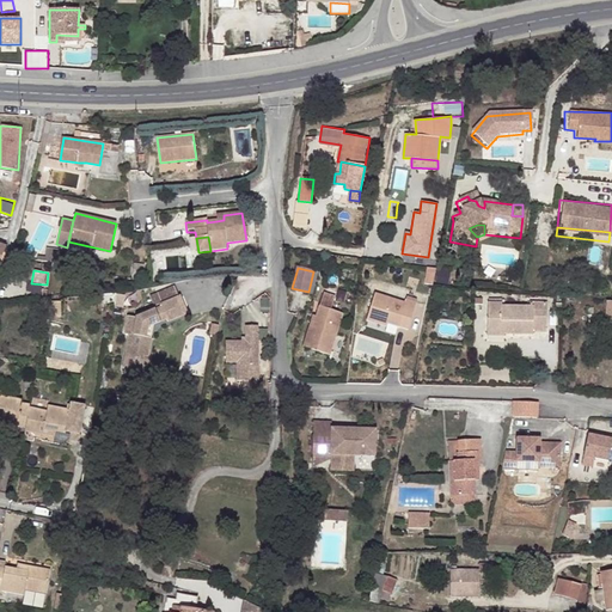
[(318,271),(313,271),(308,292),(313,293),(318,271)]
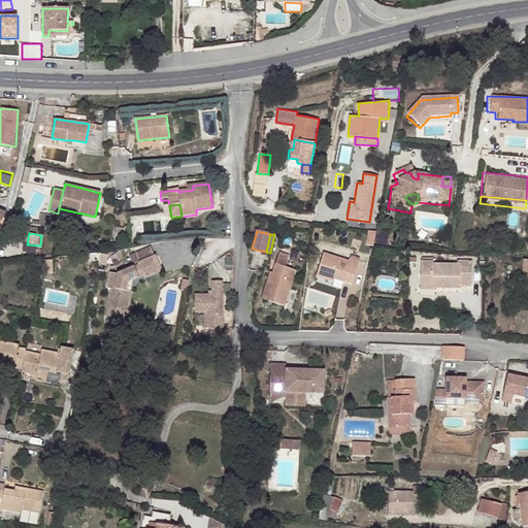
[(110,286),(106,304),(128,309),(133,288),(127,288),(128,279),(135,277),(144,273),(144,274),(162,267),(156,253),(138,260),(139,262),(118,271),(110,270),(106,285),(110,286)]
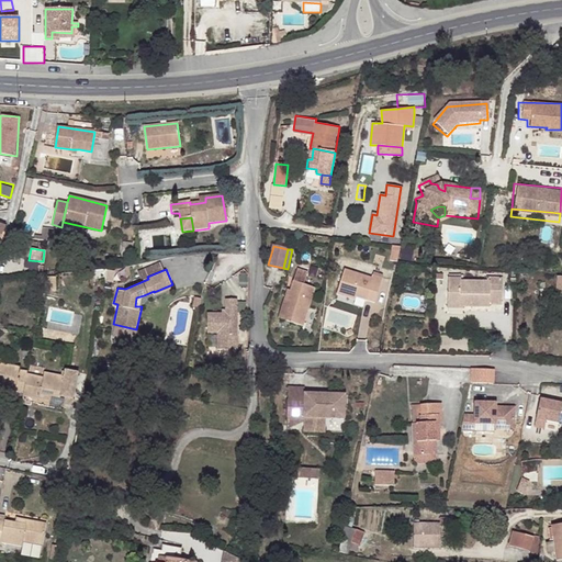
[(285,300),(280,317),(304,326),(316,288),(305,284),(308,272),(298,269),(291,290),(289,301),(285,300)]
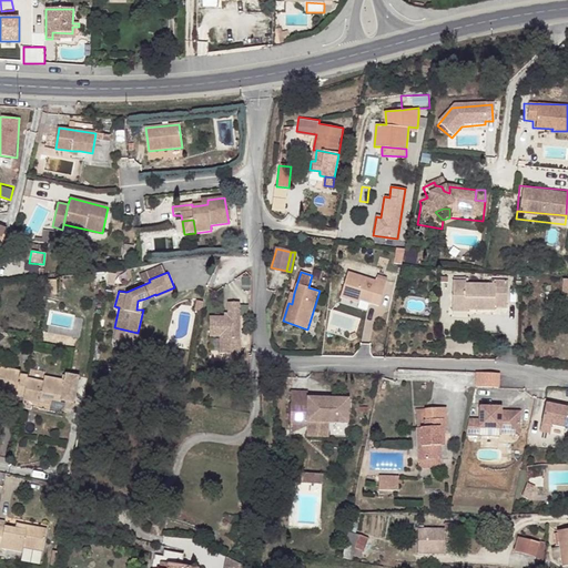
[(341,297),(350,300),(351,296),(368,302),(381,305),(387,281),(377,277),(376,280),(348,272),(341,297)]
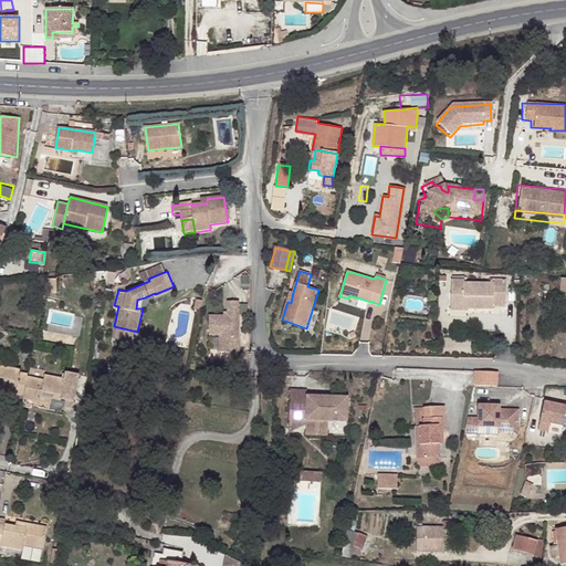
[(489,283),(464,283),(462,283),(462,281),(450,281),(450,304),(464,304),(464,310),(491,310),(492,306),(504,306),(505,280),(489,280),(489,283)]
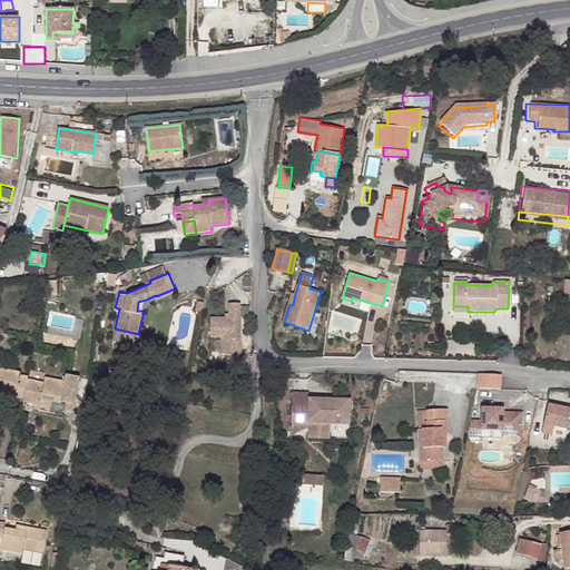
[(370,303),(352,297),(351,301),(350,305),(369,311),(370,303)]
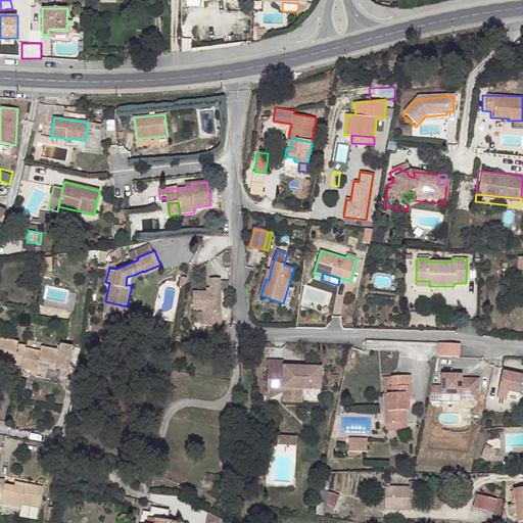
[(221,278),(210,278),(210,287),(210,291),(206,291),(193,291),(193,310),(202,308),(203,325),(221,324),(221,278)]
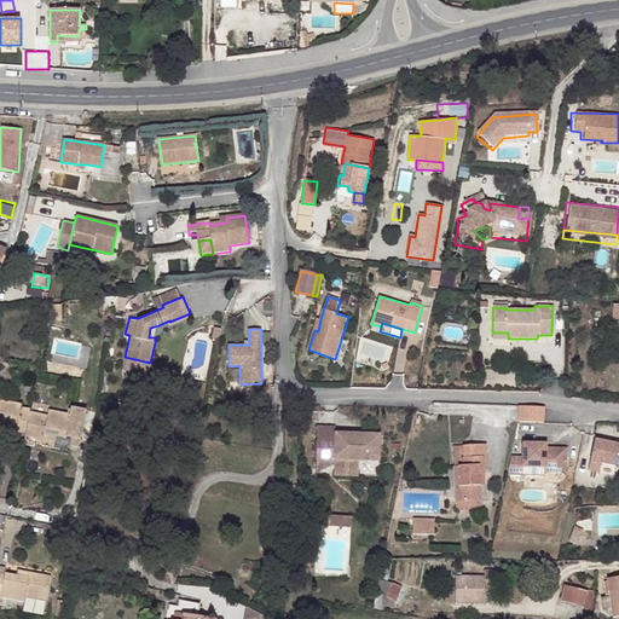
[(149,376),(150,363),(125,357),(122,369),(149,376)]
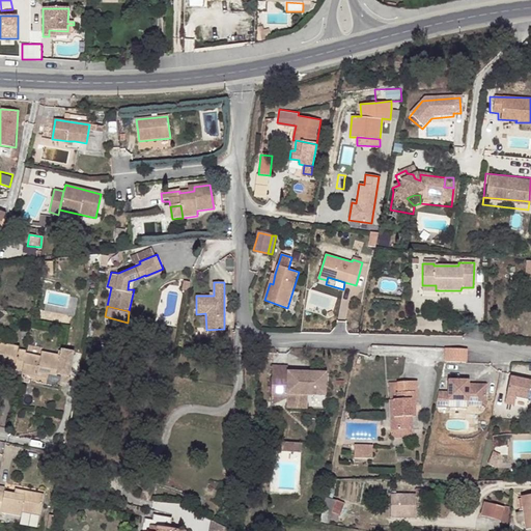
[(0,363),(15,367),(15,369),(21,371),(25,353),(25,351),(18,348),(19,346),(0,341),(0,363)]
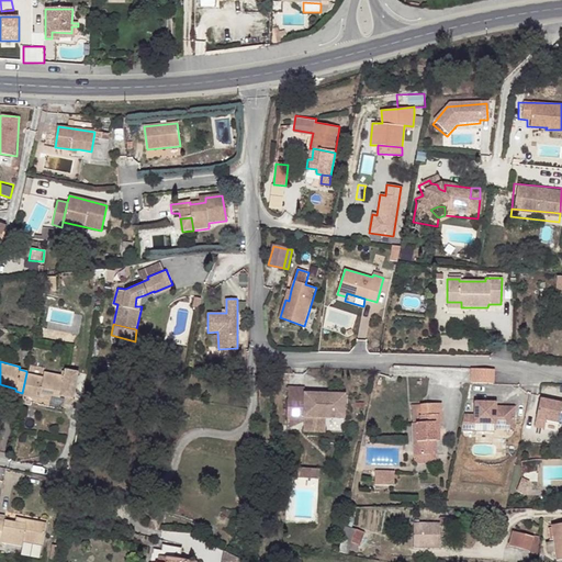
[(494,370),(471,368),(471,382),(493,382),(494,370)]
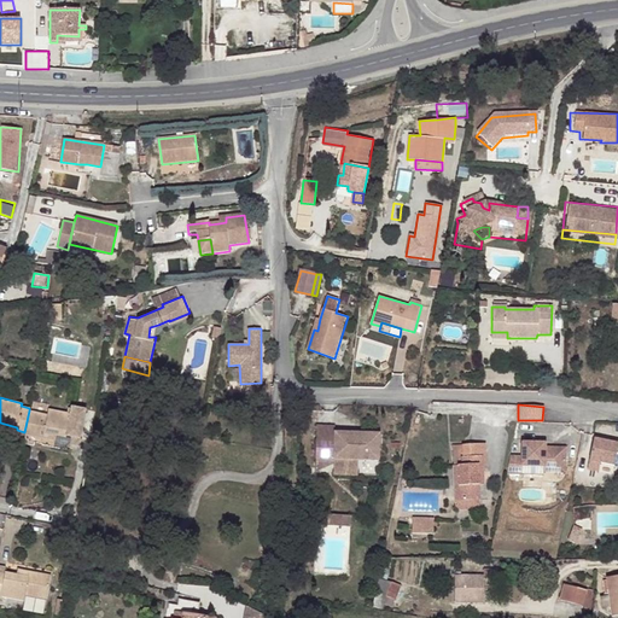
[(45,432),(56,435),(66,436),(66,435),(80,437),(85,410),(71,407),(71,413),(48,408),(47,414),(29,410),(24,432),(24,435),(42,438),(45,432)]
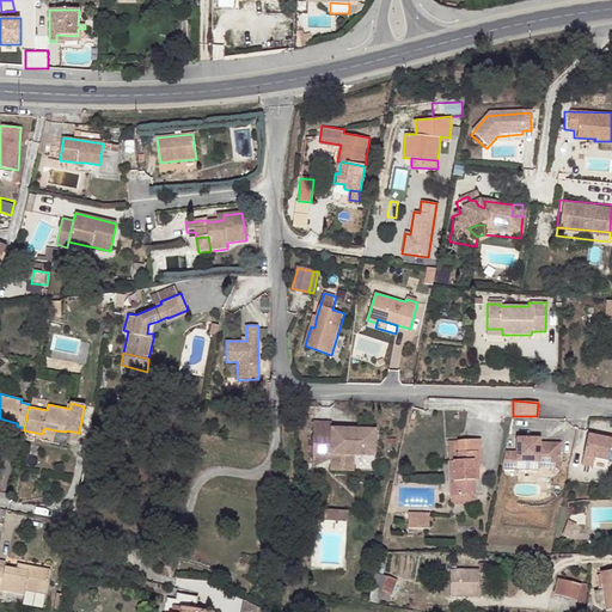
[(17,423),(0,418),(0,426),(16,429),(17,426),(17,423)]
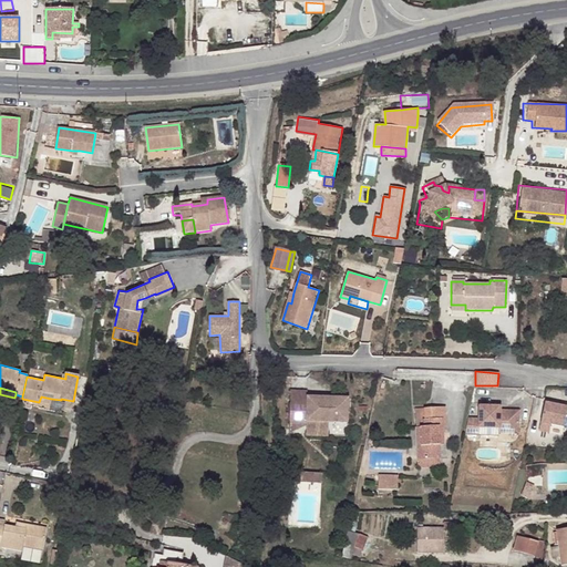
[(290,394),(289,403),(306,403),(307,395),(307,390),(290,389),(290,394)]
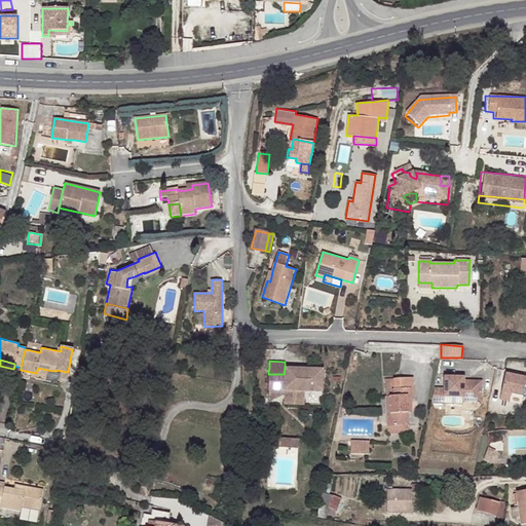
[(285,367),(284,374),(268,374),(267,391),(283,391),(284,389),(322,391),(323,369),(285,367)]
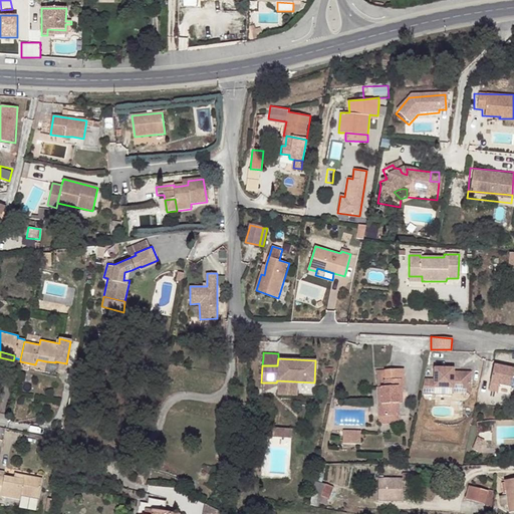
[(513,371),(513,367),(494,364),(489,390),(498,392),(500,384),(511,387),(513,371)]
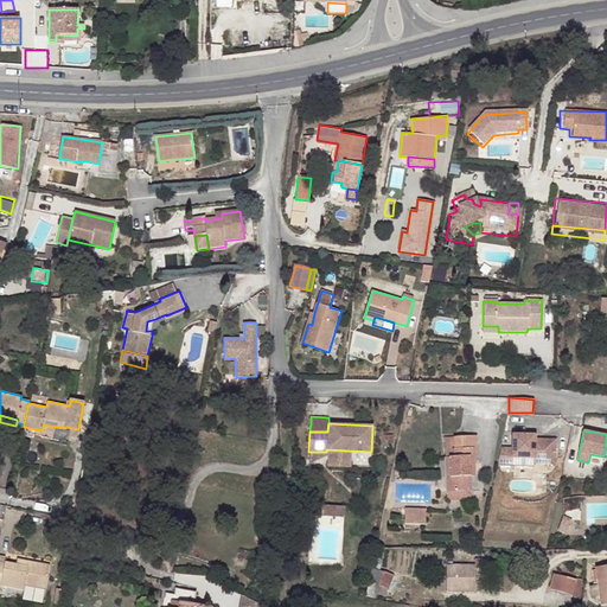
[(525,434),(512,434),(512,447),(511,457),(532,457),(554,458),(555,439),(535,439),(525,438),(525,434)]
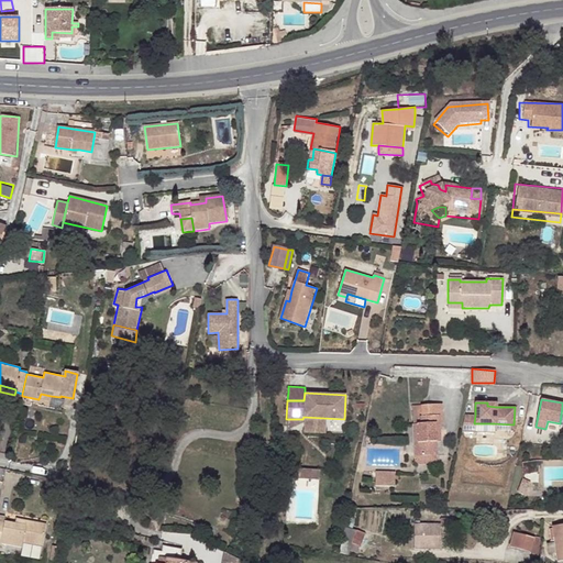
[(443,405),(421,406),(421,417),(440,416),(443,416),(443,405)]
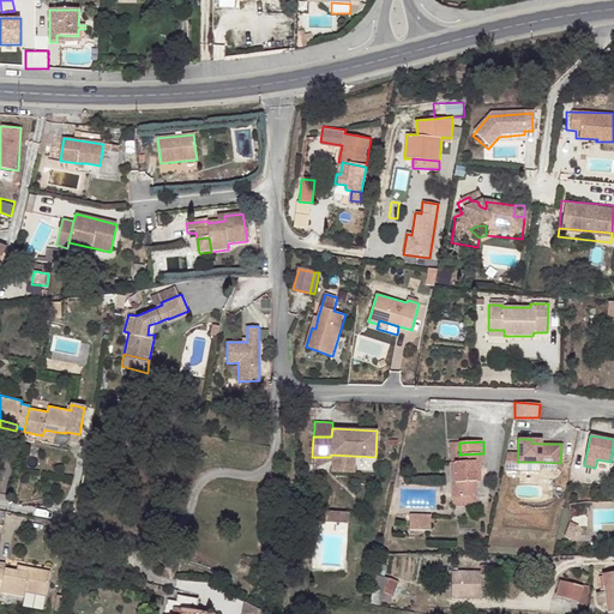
[(459,455),(459,443),(447,443),(451,483),(455,482),(455,463),(458,463),(458,455),(459,455)]
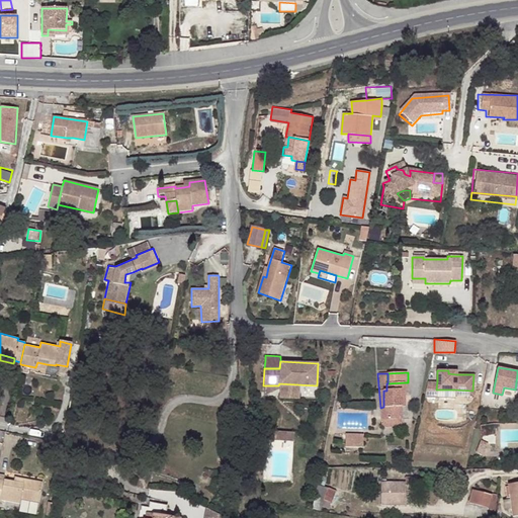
[(437,381),(428,381),(425,396),(436,397),(436,390),(437,381)]
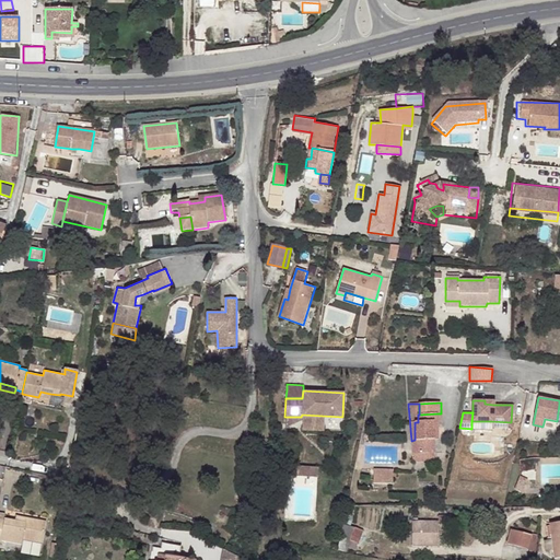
[(435,454),(434,439),(433,431),(439,430),(439,422),(438,413),(419,415),(418,415),(418,422),(415,422),(415,440),(411,441),(411,454),(435,454)]
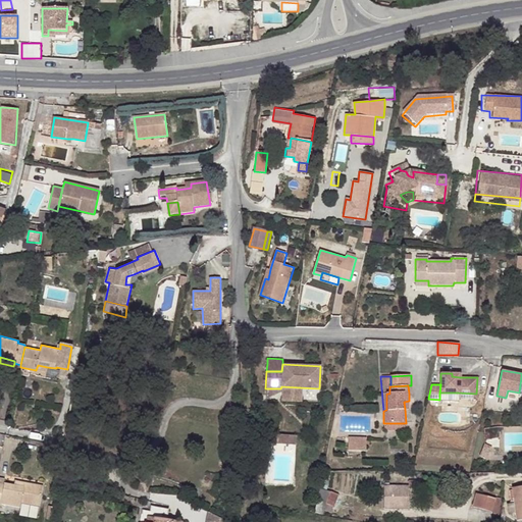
[(406,430),(406,423),(383,423),(384,431),(406,430)]
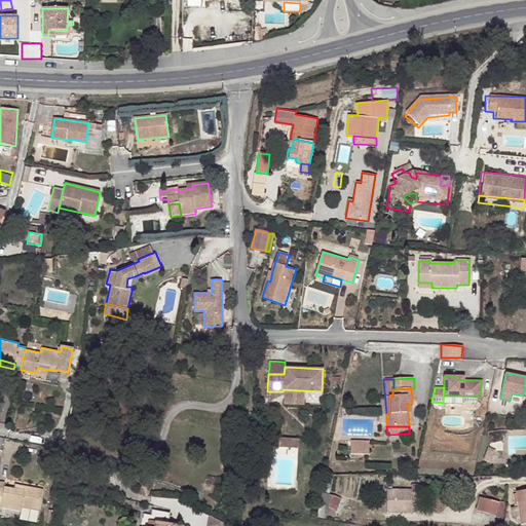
[(283,448),(299,448),(299,439),(284,438),(283,448)]
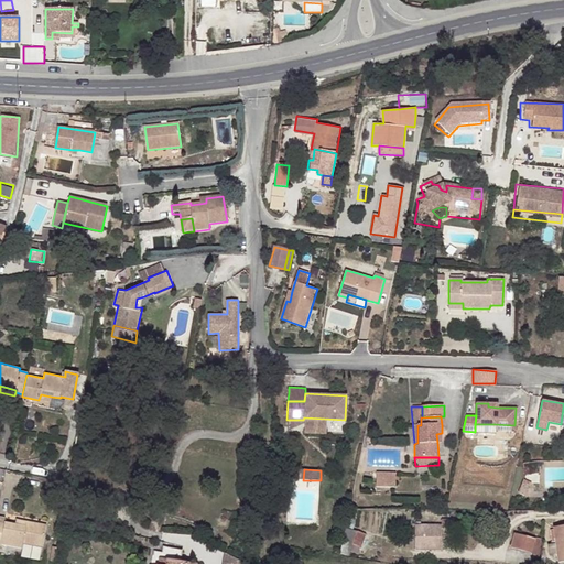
[(376,474),(375,487),(394,488),(394,474),(376,474)]
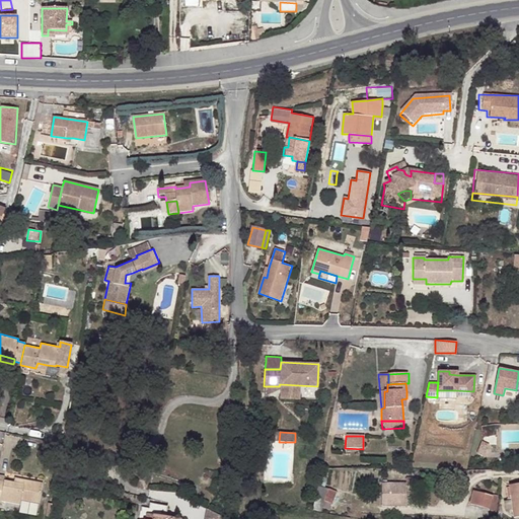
[(483,441),(477,453),(485,456),(491,445),(483,441)]
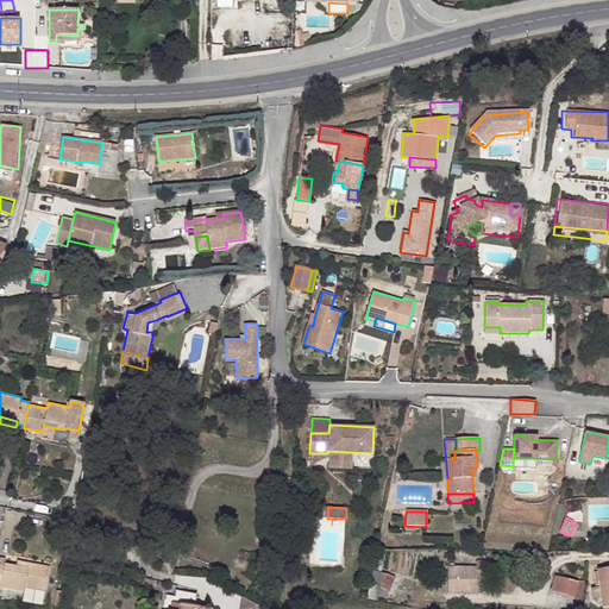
[(50,567),(30,564),(29,569),(17,566),(6,565),(7,559),(0,558),(0,589),(0,588),(24,591),(25,586),(46,591),(50,567)]
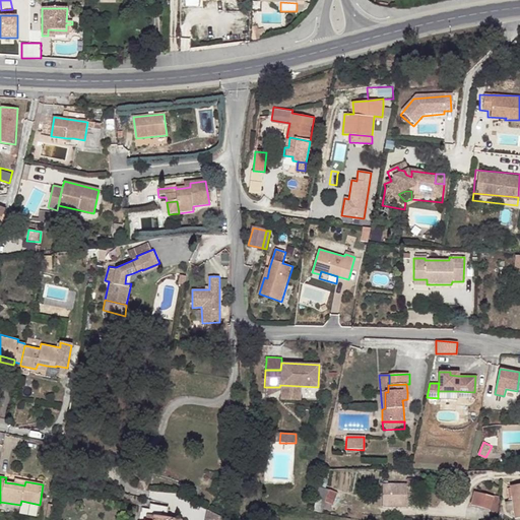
[(408,483),(383,482),(383,505),(408,505),(408,483)]
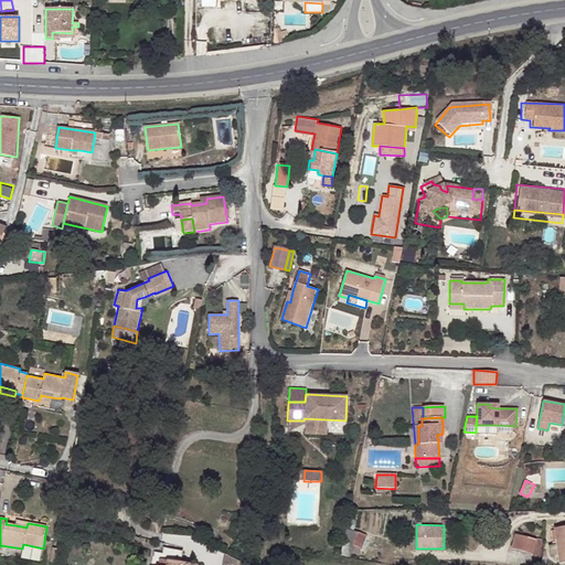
[(564,526),(554,529),(558,563),(564,562),(564,526)]
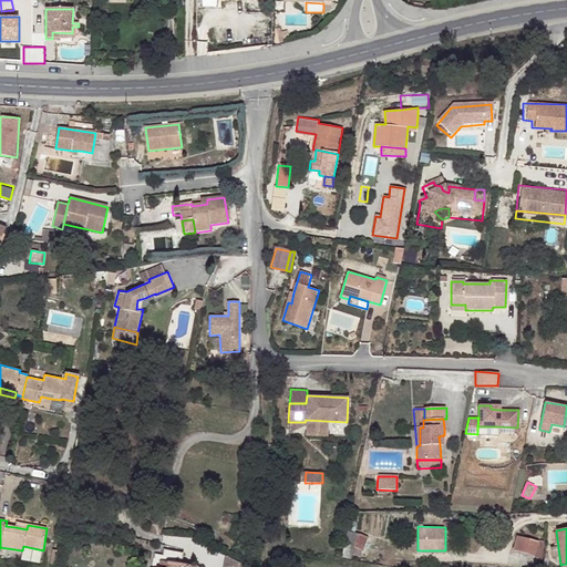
[(359,535),(354,547),(363,550),(368,538),(359,535)]
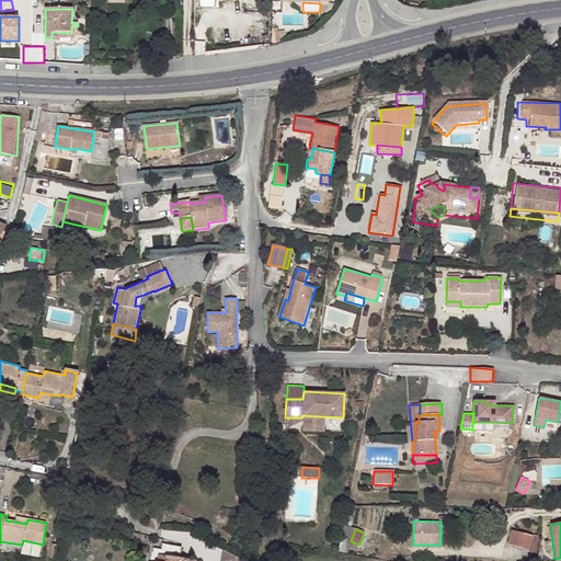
[(538,546),(538,537),(510,536),(508,549),(529,551),(529,545),(538,546)]
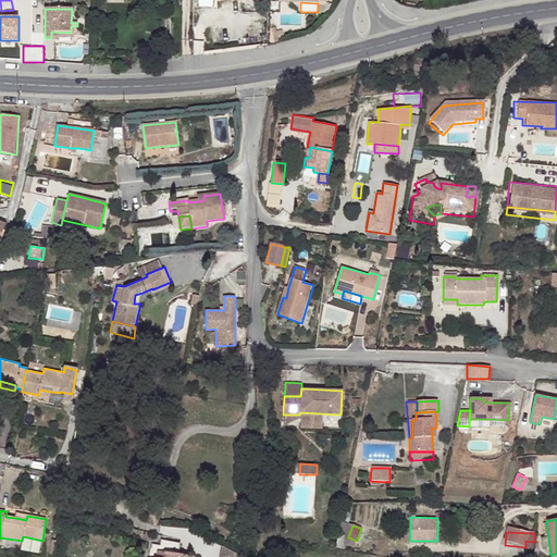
[(153,544),(149,556),(162,556),(163,553),(180,555),(181,544),(162,540),(162,545),(153,544)]
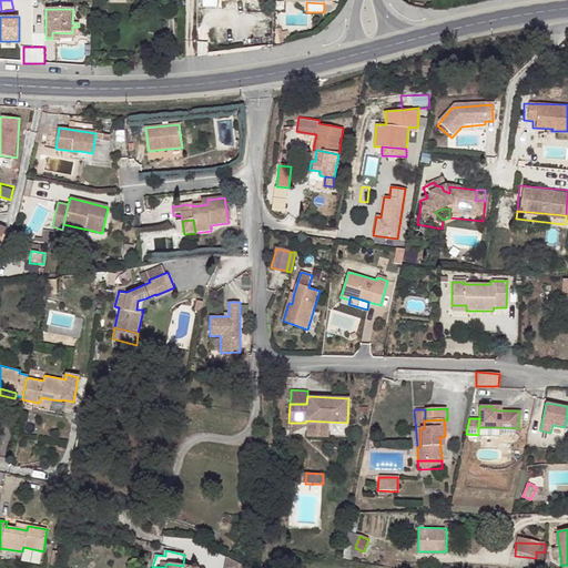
[(241,567),(242,567),(227,558),(225,567),(241,567)]
